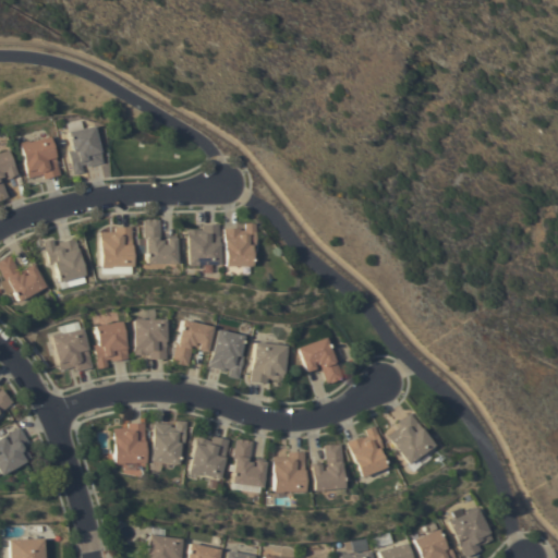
[(101,164),(86,167),(85,164),(80,165),(82,172),(72,174),(67,152),(71,150),(67,132),(68,132),(67,123),(81,120),(82,129),(93,126),(101,164)]
